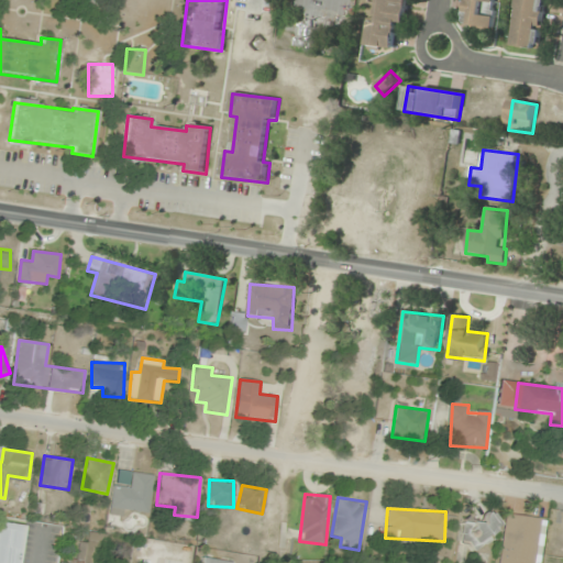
[(477,552),(500,522),(486,511),(476,523),(470,518),(456,536),(477,552)]
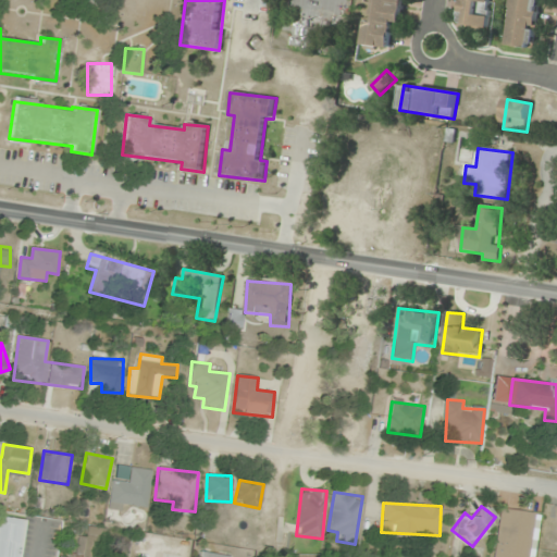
[(492,556),(508,556),(509,556),(511,556),(532,556),(540,515),(499,508),(492,556)]
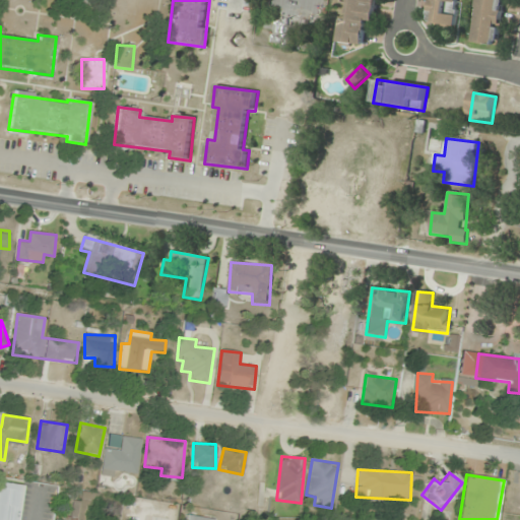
[(0,519),(17,519),(22,484),(0,481),(0,519)]
